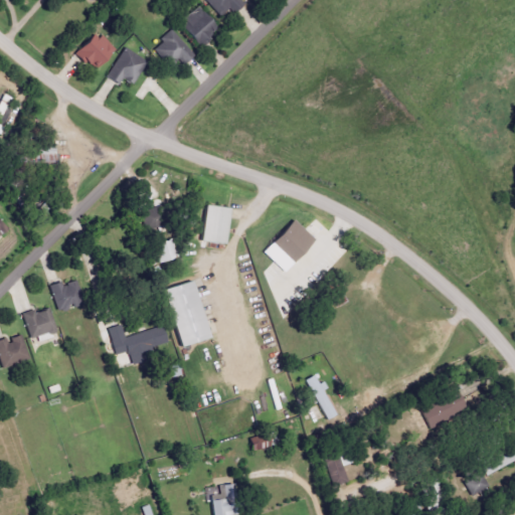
[(204,0),(222,20),(242,3),(239,0),(204,0)]
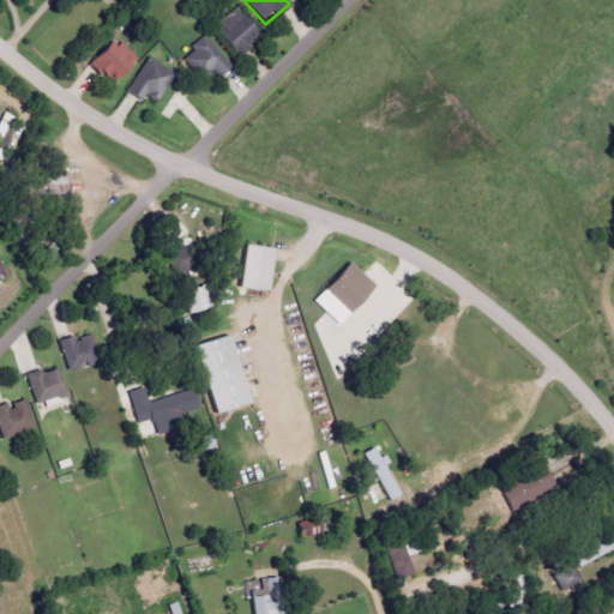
[(260,35),(236,10),(214,31),(238,56),(260,35)]
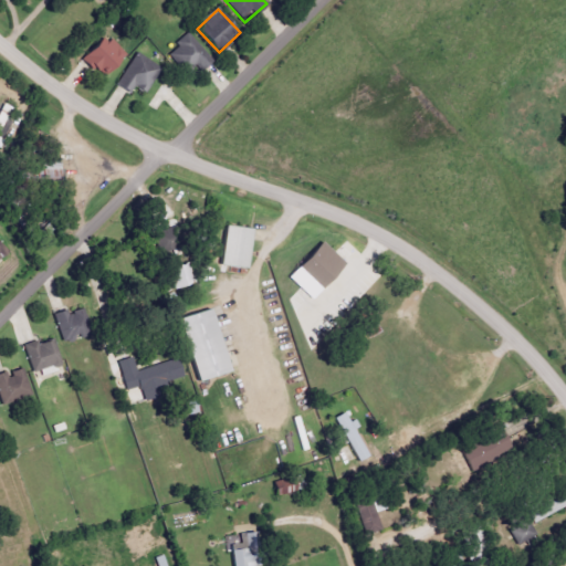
[(182,31),(207,60),(195,70),(190,64),(180,73),(164,54),(174,45),(170,41),(182,31)]
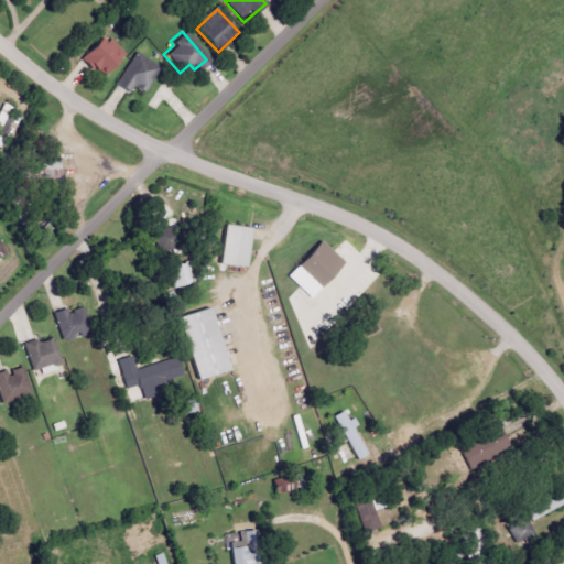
[(97,35),(102,41),(105,38),(120,52),(98,75),(88,66),(87,67),(76,57),(97,35)]
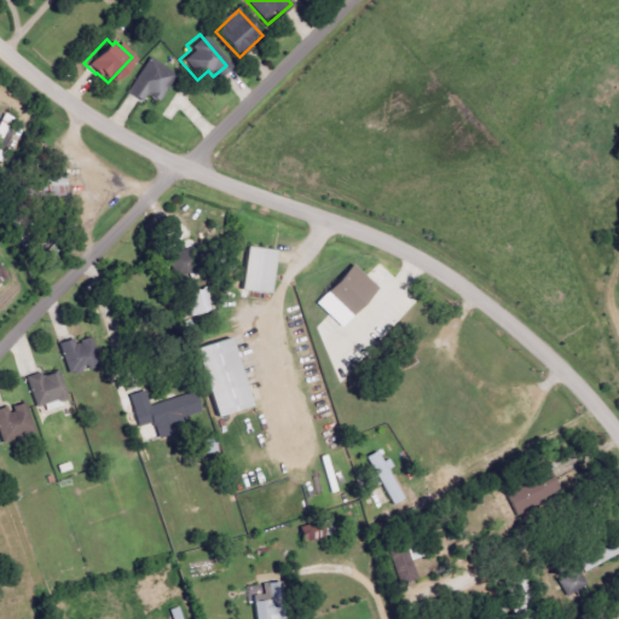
[(145,57),(172,74),(154,102),(142,93),(137,100),(122,91),(145,57)]
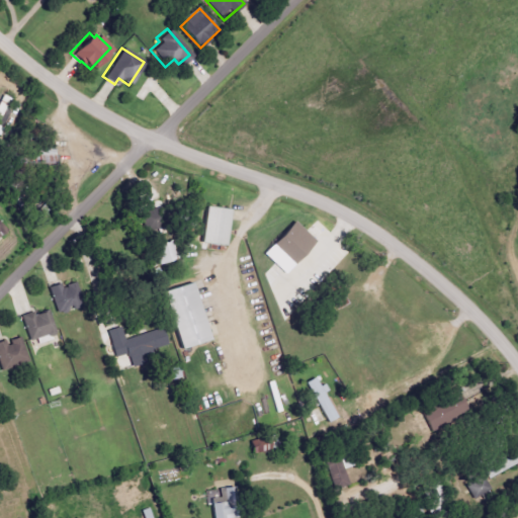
[(0,119),(10,100),(4,96),(0,103),(0,119)]
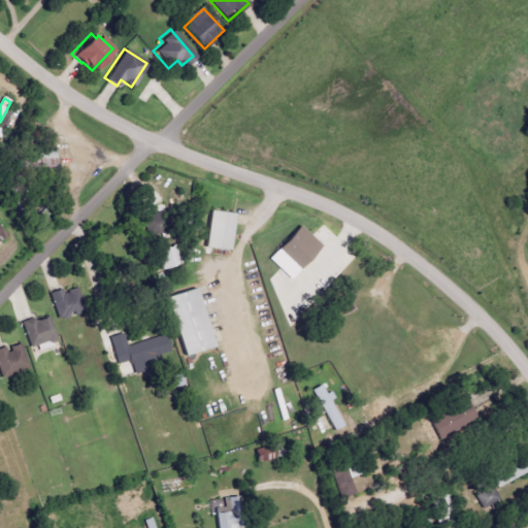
[(57,165),(56,151),(37,152),(38,166),(57,165)]
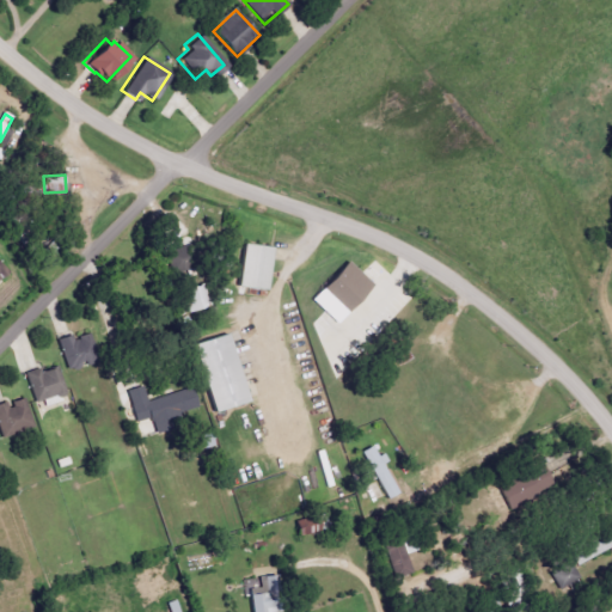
[(236,287),(265,292),(271,249),(242,244),(236,287)]
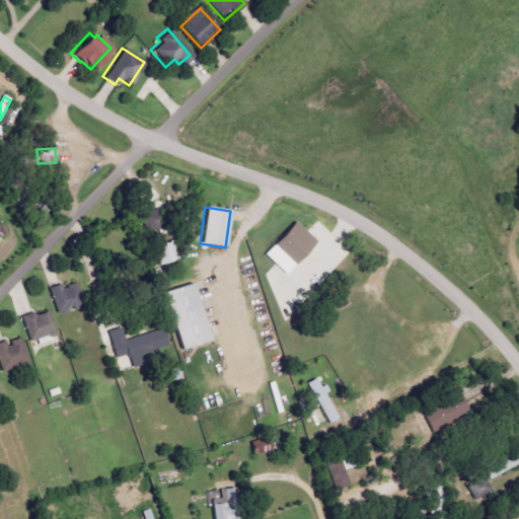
[(147,233),(164,227),(158,209),(141,216),(147,233)]
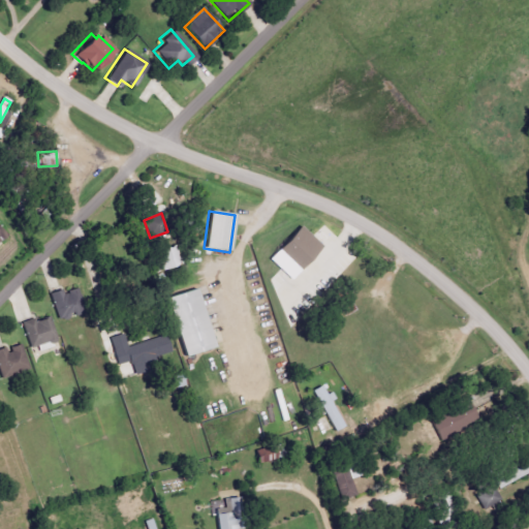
[(291,280),(321,246),(299,225),(269,259),(291,280)]
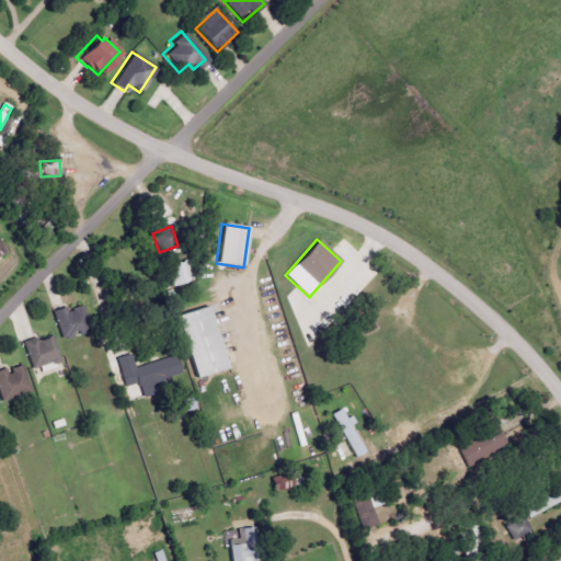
[(168,266),(173,287),(191,282),(184,261),(168,266)]
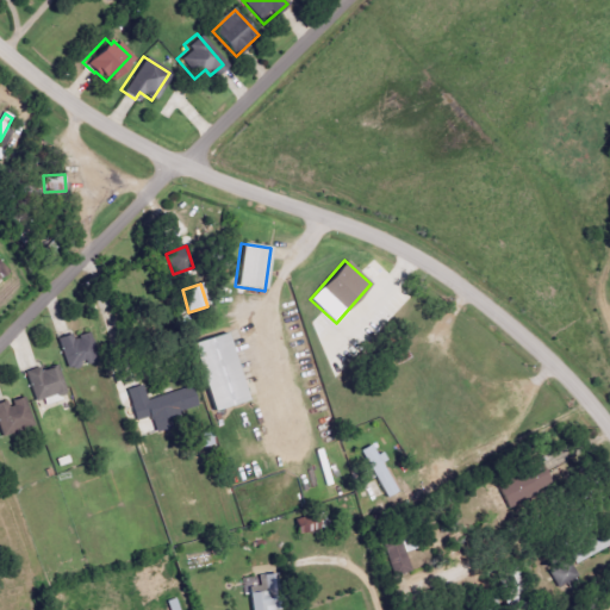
[(72,335),(58,337),(66,371),(80,367),(78,360),(94,356),(88,334),(73,337),(72,335)]
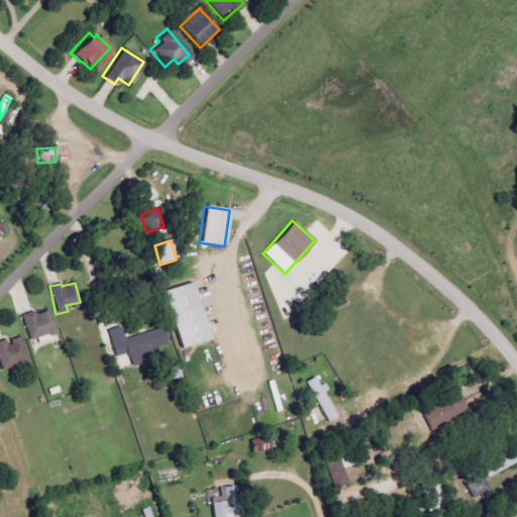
[(207,342),(193,283),(163,290),(177,349),(207,342)]
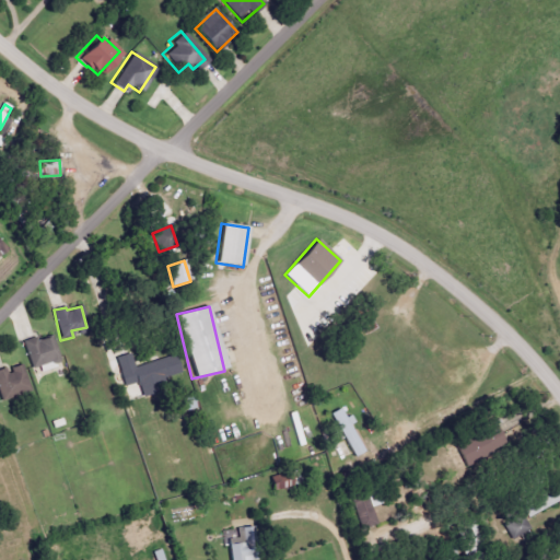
[(20,340),(31,337),(32,341),(39,339),(39,337),(44,336),(43,335),(47,334),(56,360),(50,362),(49,359),(27,365),(20,340)]
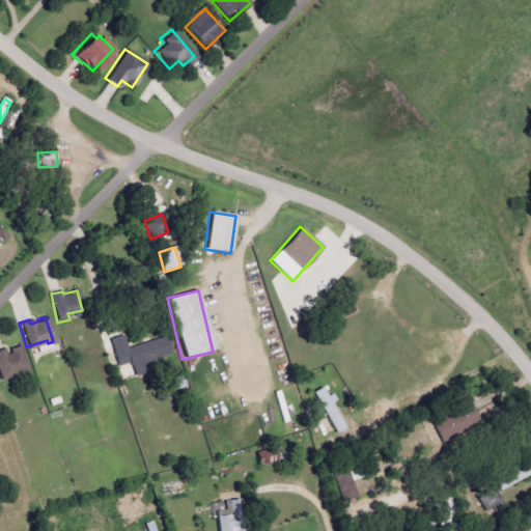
[(166,337),(128,348),(123,335),(110,339),(118,367),(130,364),(131,367),(171,355),(166,337)]
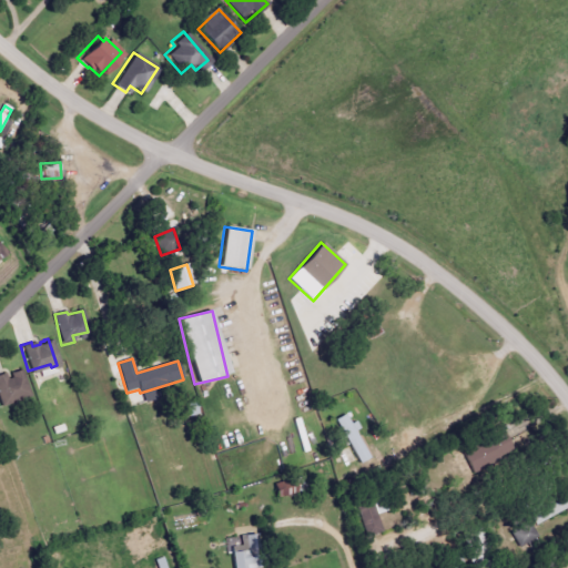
[(30,397),(22,371),(8,375),(8,373),(0,375),(0,405),(0,407),(30,397)]
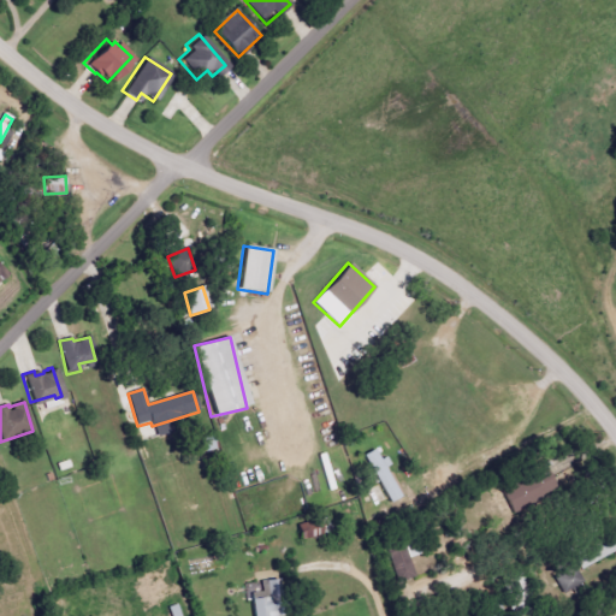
[(356,454),(368,446),(398,497),(386,503),(356,454)]
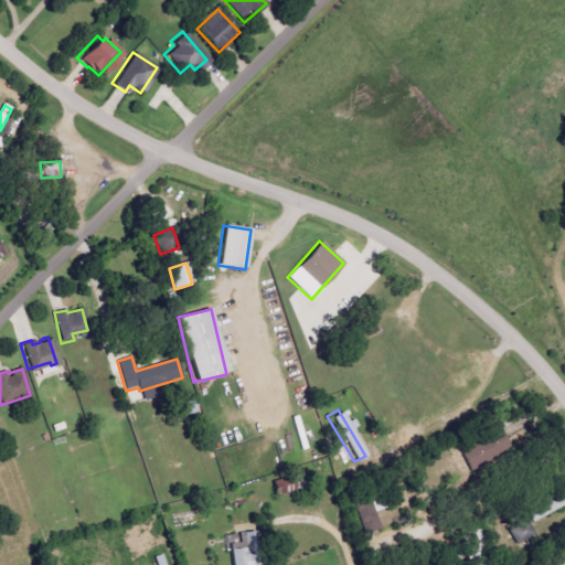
[(306,462),(312,461),(302,428),(296,430),(306,462)]
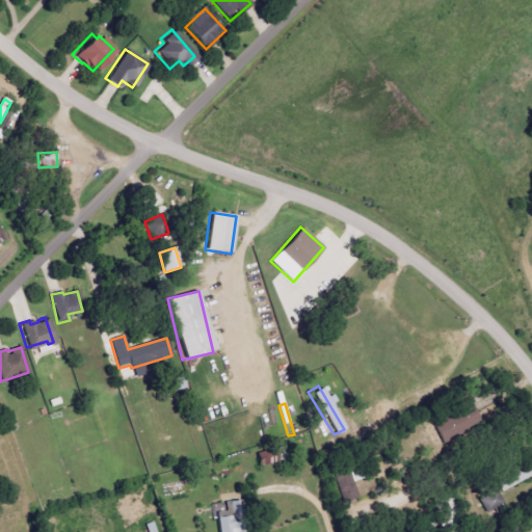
[(433,422),(441,440),(480,425),(474,406),(433,422)]
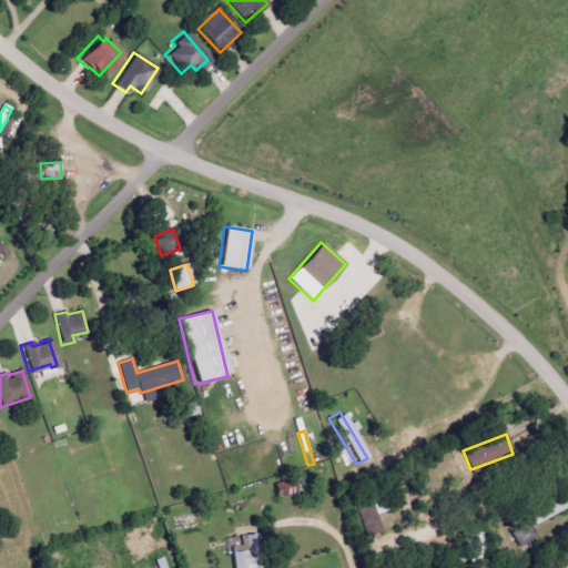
[(295,493),(291,480),(273,486),(276,498),(295,493)]
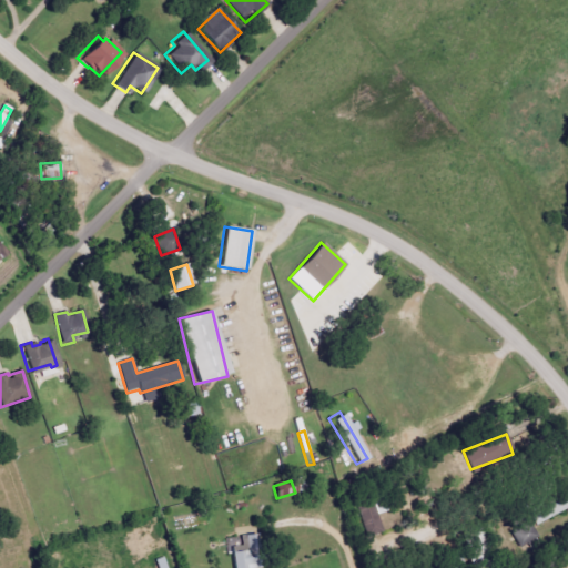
[(567,495),(531,516),(537,526),(567,507),(567,495)]
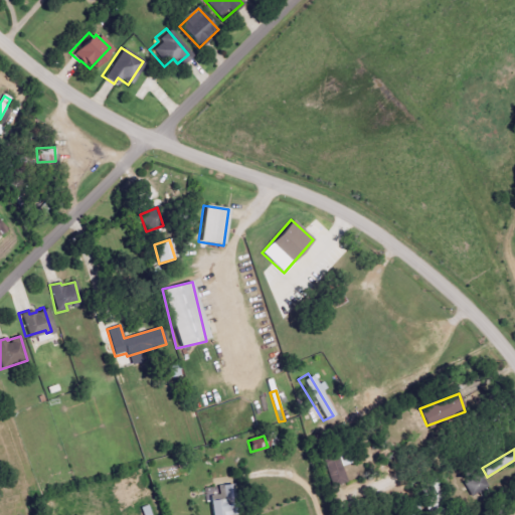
[(334,488),(349,482),(339,455),(324,461),(334,488)]
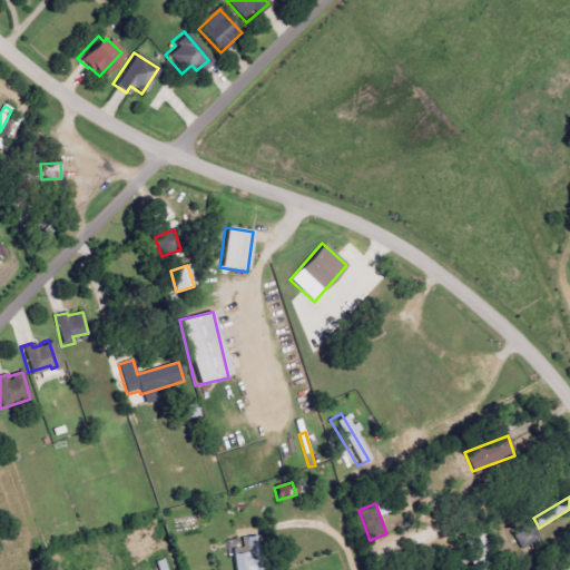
[(514,532),(521,550),(541,542),(534,524),(514,532)]
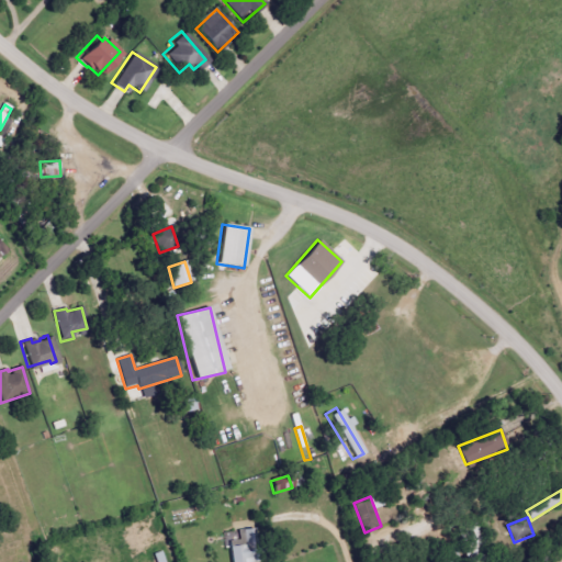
[(229,561),(248,561),(247,546),(228,547),(229,561)]
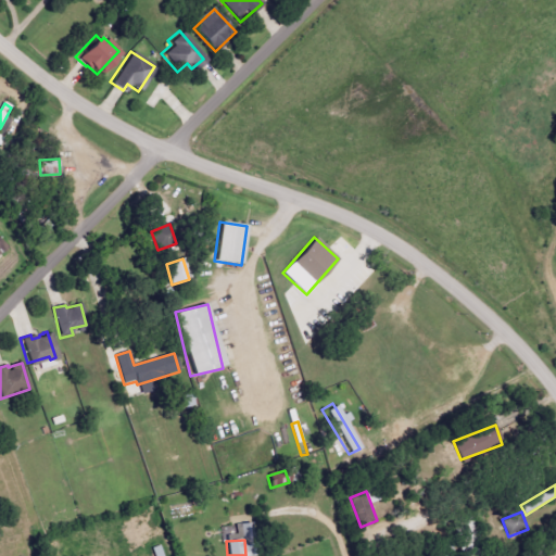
[(154,555),(164,555),(162,545),(152,547),(154,555)]
